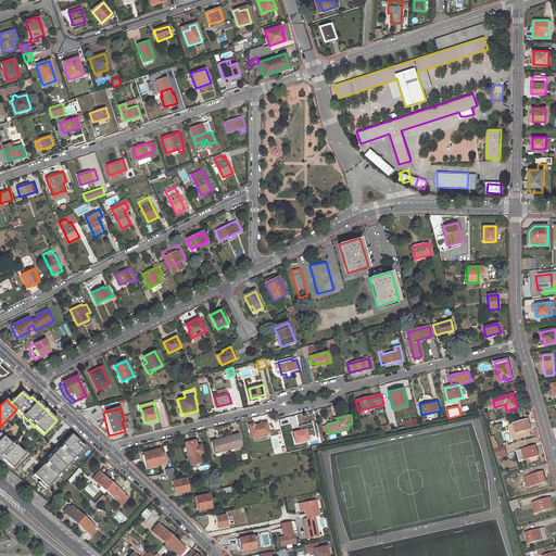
[(531,429),(529,419),(514,424),(517,433),(513,436),(514,440),(531,436),(530,430),(531,429)]
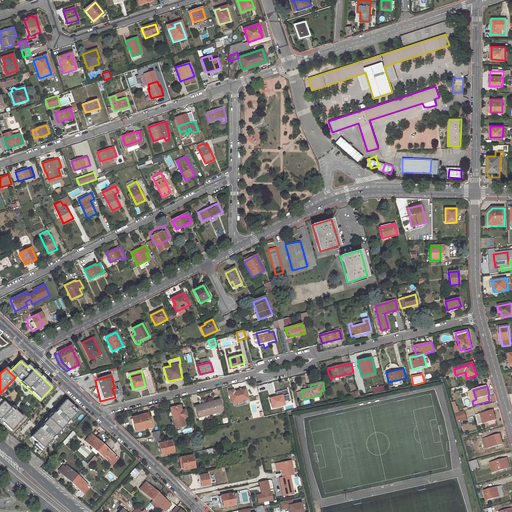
[(248,398),(246,389),(230,393),(233,406),(244,403),(243,399),(248,398)]
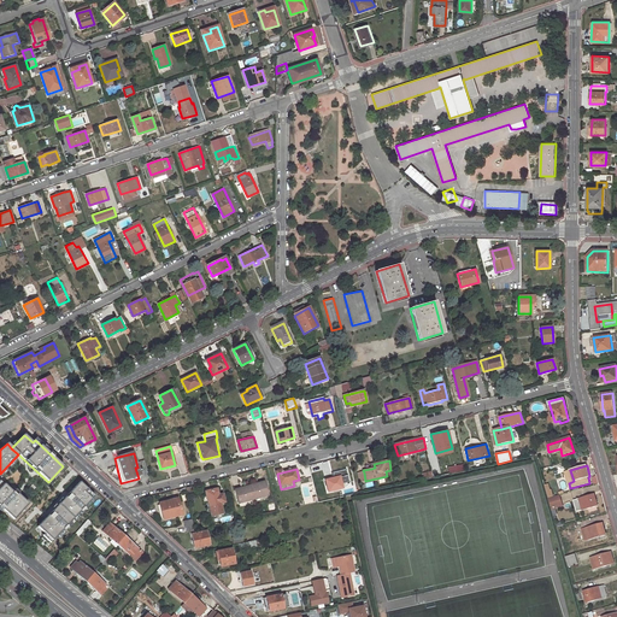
[(342,488),(340,476),(334,477),(325,480),(328,492),(342,488)]
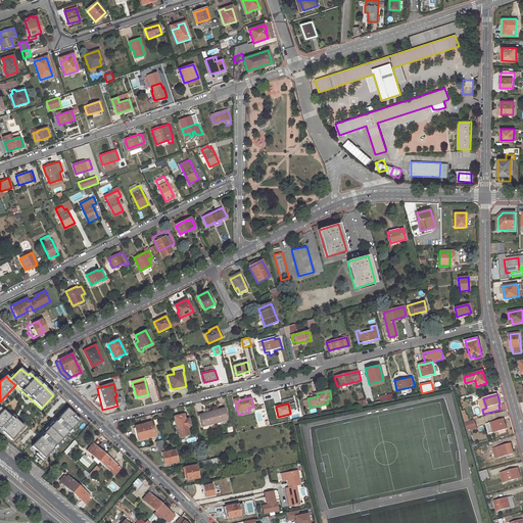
[(0,408),(0,407),(0,429),(11,440),(24,427),(14,419),(13,420),(0,408)]
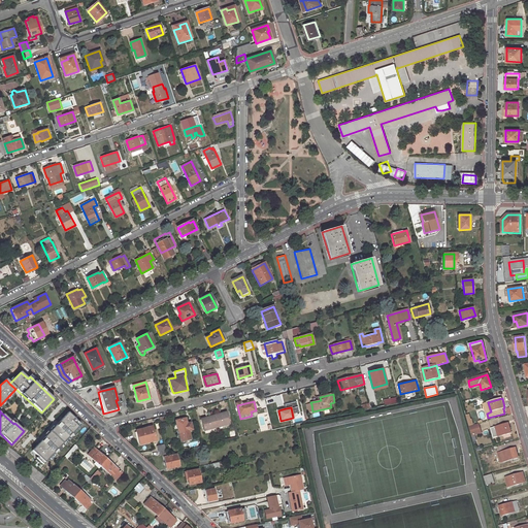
[(68,413),(32,451),(38,456),(36,458),(43,464),(80,424),(68,413)]
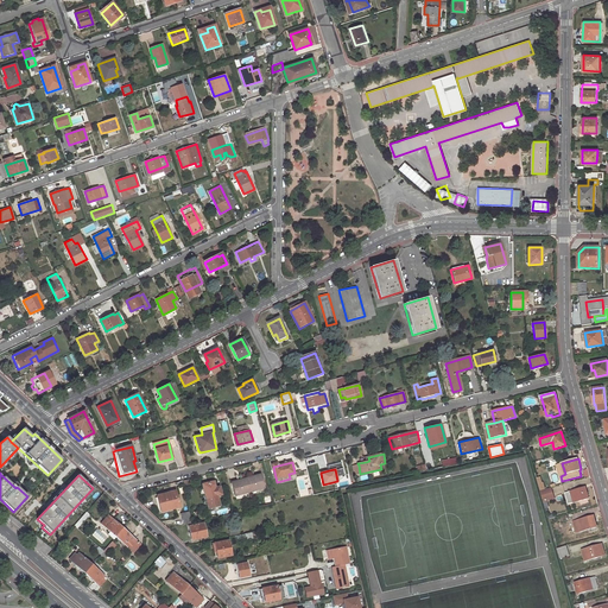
[(245,479),(247,486),(246,486),(248,492),(265,488),(261,475),(245,479)]
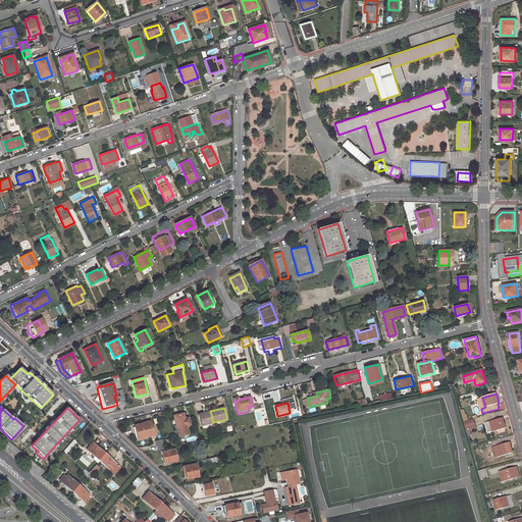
[(210,411),(199,414),(202,425),(213,422),(211,417),(212,417),(210,411)]
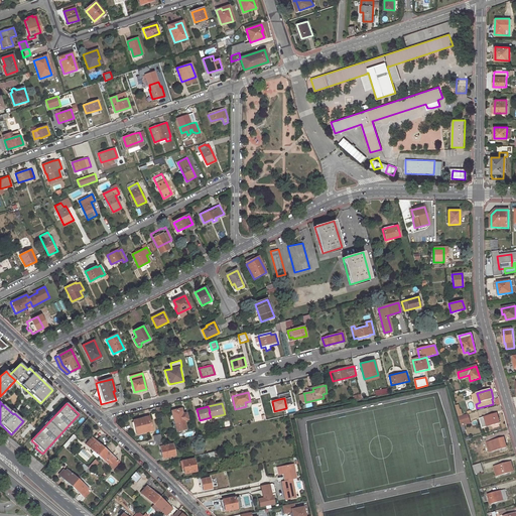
[(174,420),(175,427),(176,431),(186,429),(184,421),(182,414),(181,408),(171,411),(172,414),(174,420)]
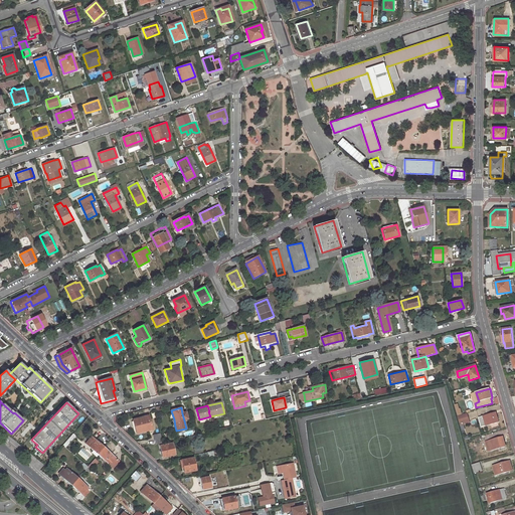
[(499,422),(496,412),(479,417),(482,427),(499,422)]
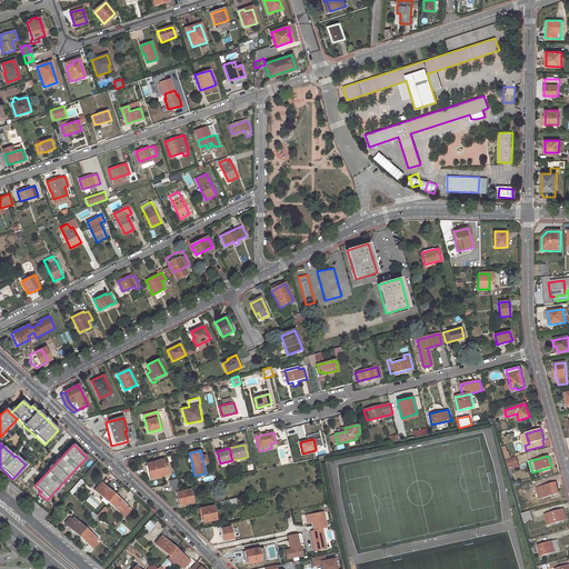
[(510,458),(506,459),(509,470),(519,467),(517,457),(510,458)]
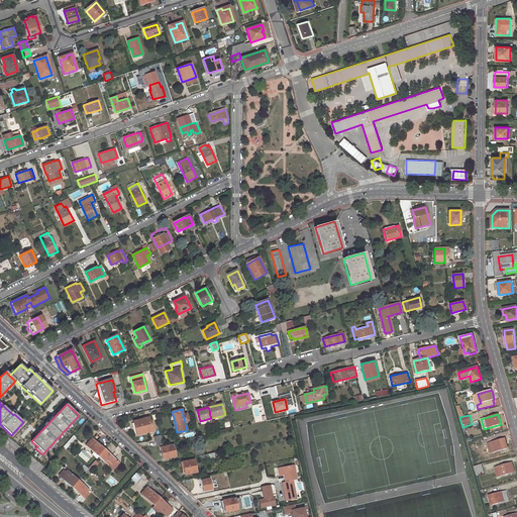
[(152,431),(149,417),(133,421),(136,435),(152,431)]
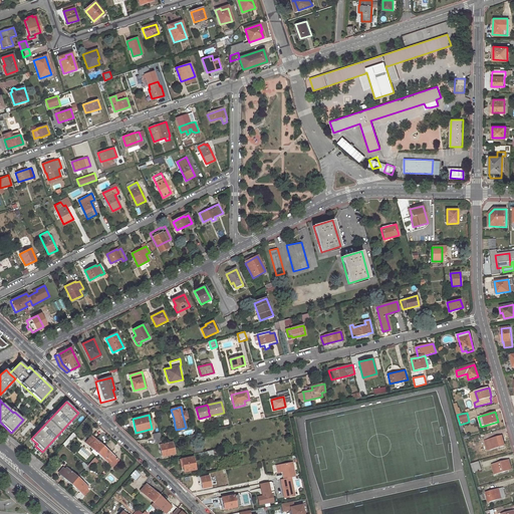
[(66,447),(76,436),(73,433),(63,444),(66,447)]
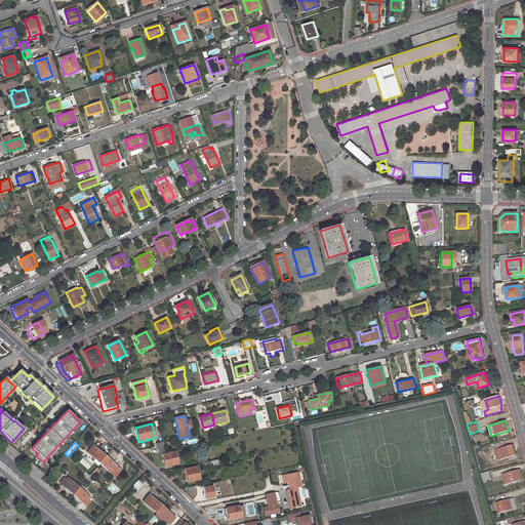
[(163,442),(156,443),(157,449),(158,448),(159,453),(165,451),(163,442)]
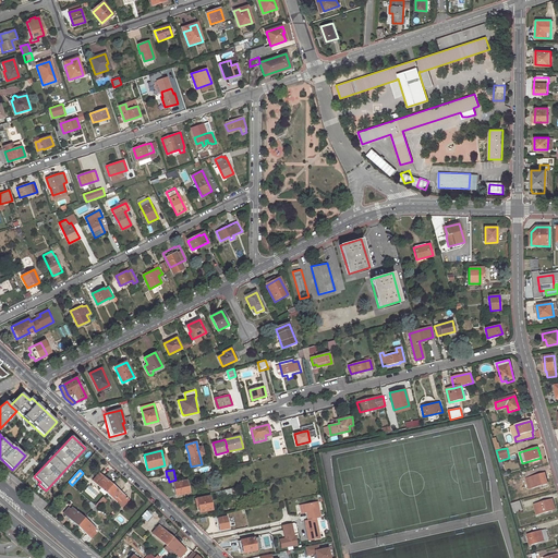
[(95,477),(104,486),(101,488),(107,494),(109,490),(114,484),(101,471),(95,477)]
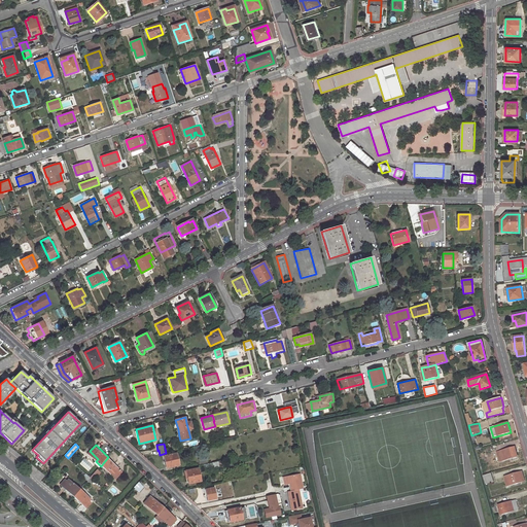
[(518,457),(515,447),(497,452),(500,462),(518,457)]
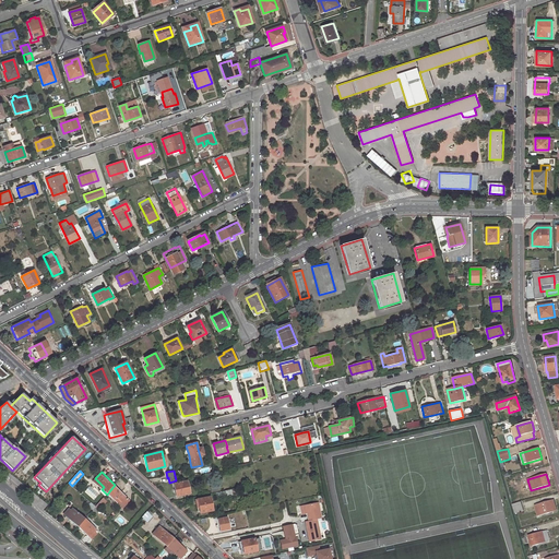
[(190,494),(188,480),(174,484),(177,497),(190,494)]
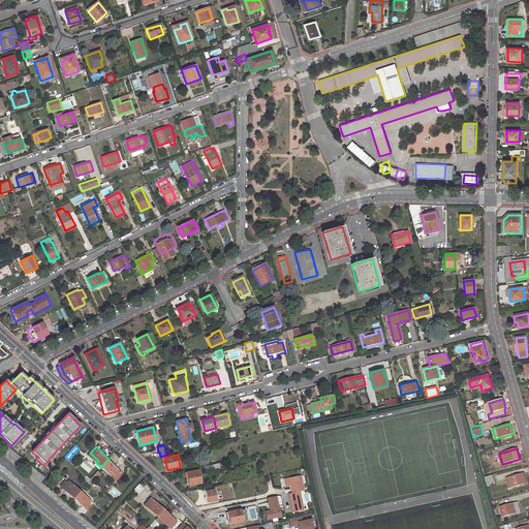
[(82,462),(90,470),(95,465),(87,457),(82,462)]
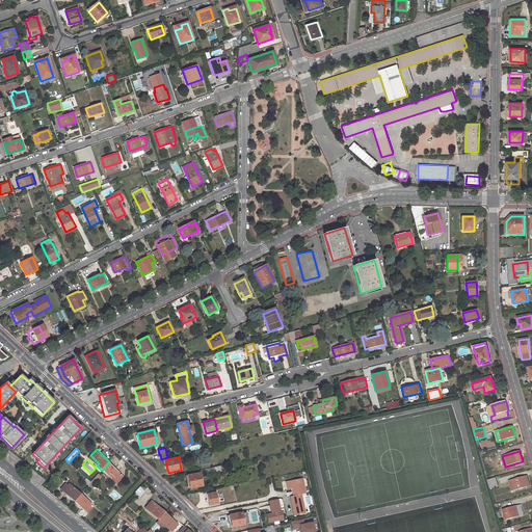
[(104,468),(115,479),(121,473),(109,461),(104,468)]
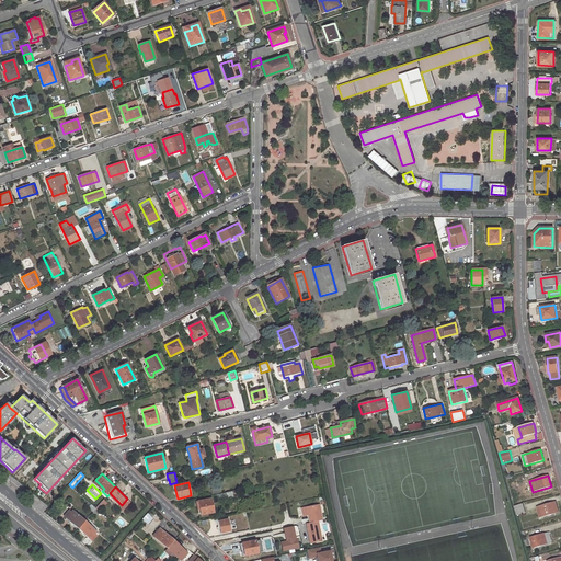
[(213,513),(209,499),(197,501),(201,515),(213,513)]
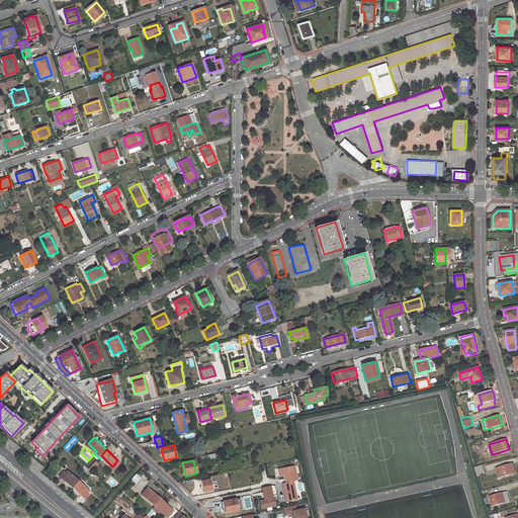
[(516,473),(513,463),(500,467),(503,478),(516,473)]
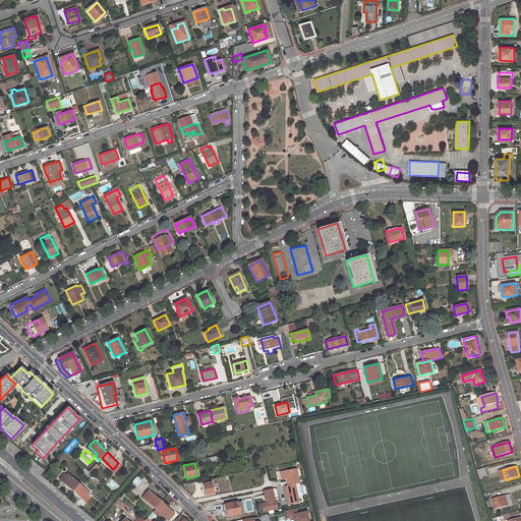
[(488,477),(485,468),(477,470),(480,479),(488,477)]
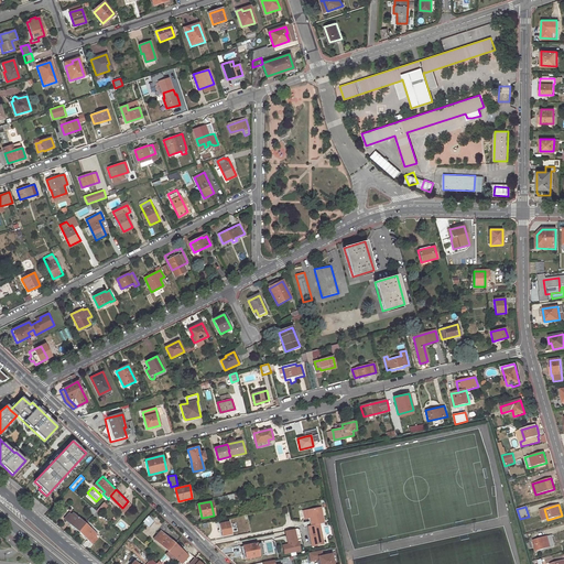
[(310,518),(312,525),(320,524),(325,523),(322,508),(308,510),(310,518)]
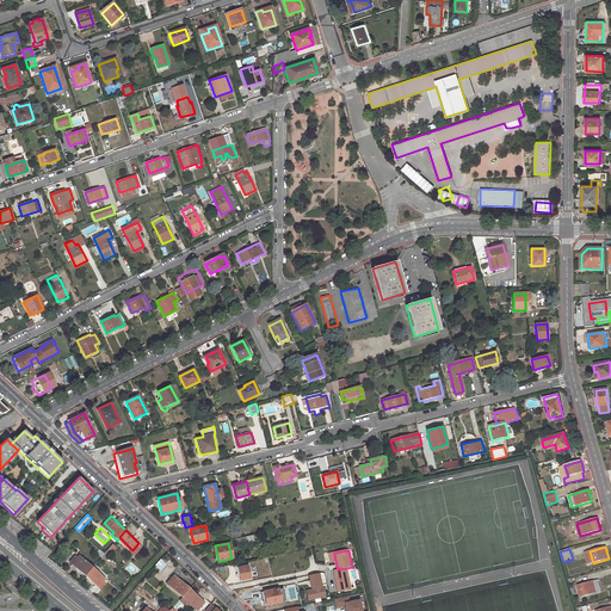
[(69,561),(85,575),(91,569),(92,567),(79,555),(78,557),(75,555),(69,561)]
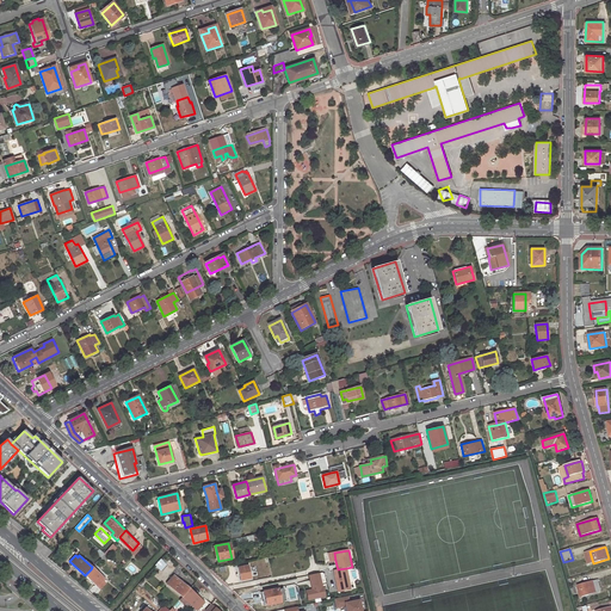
[(161,572),(167,565),(161,559),(155,566),(161,572)]
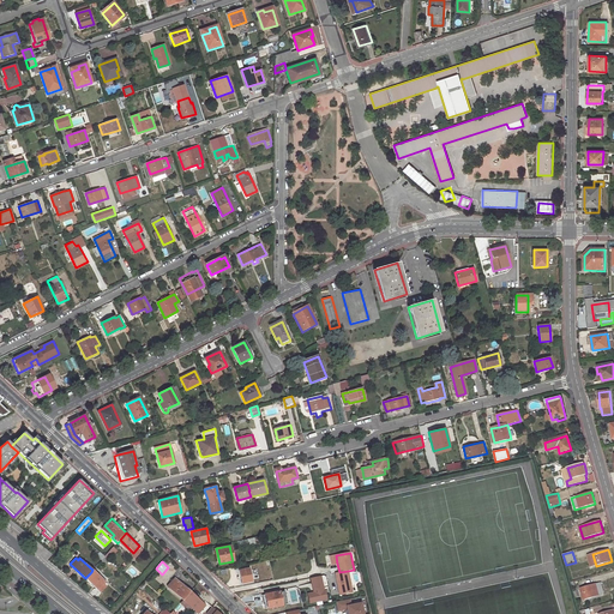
[(252,582),(248,567),(239,570),(241,584),(252,582)]
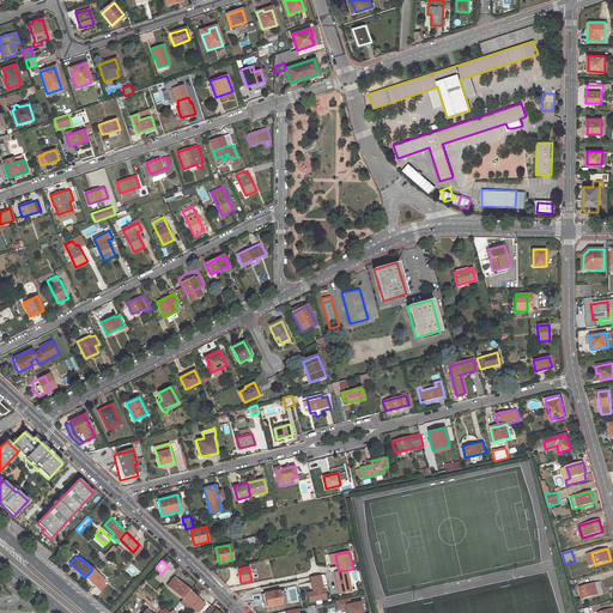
[(107,582),(92,569),(91,571),(85,577),(102,592),(107,586),(104,583),(107,582)]
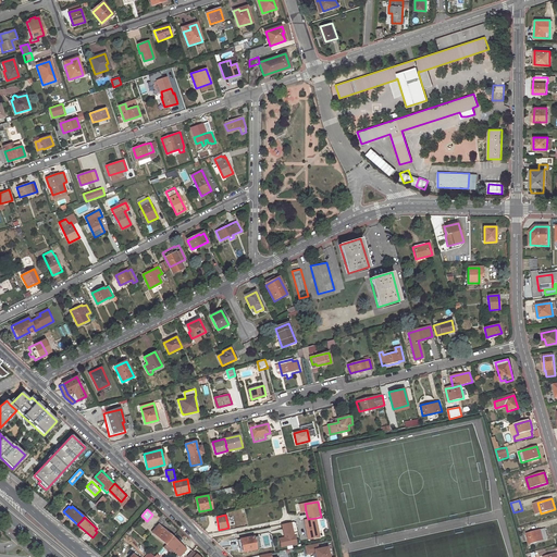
[(305,520),(309,540),(320,537),(316,518),(308,519),(305,520)]
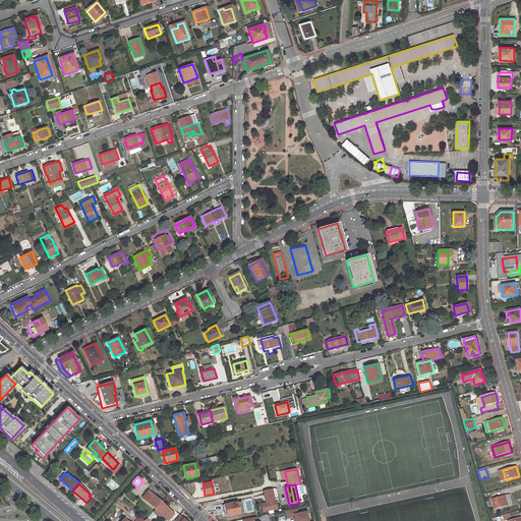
[(273,488),(264,490),(266,503),(268,511),(277,509),(273,488)]
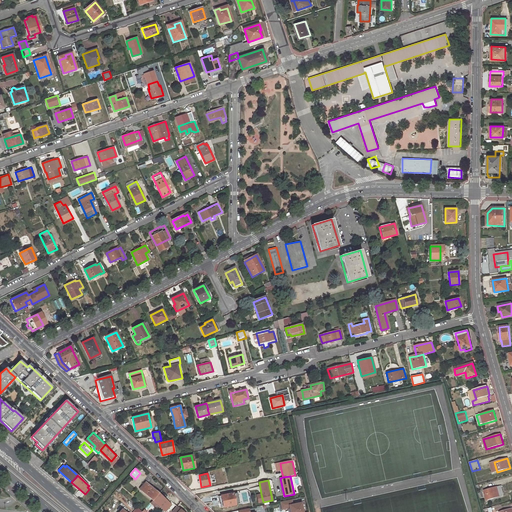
[(142,490),(153,500),(155,498),(159,494),(146,482),(142,486),(143,488),(142,490)]
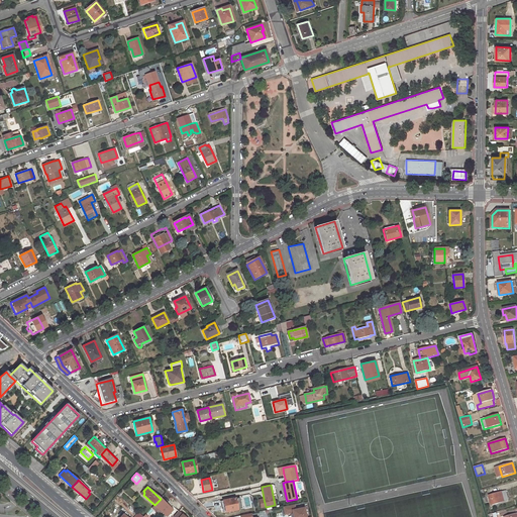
[(509,500),(506,491),(489,496),(492,505),(509,500)]
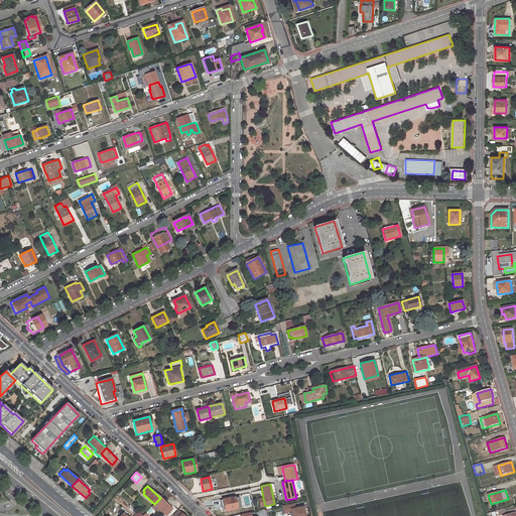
[(222,500),(224,507),(225,511),(237,509),(237,508),(235,498),(235,497),(222,500)]
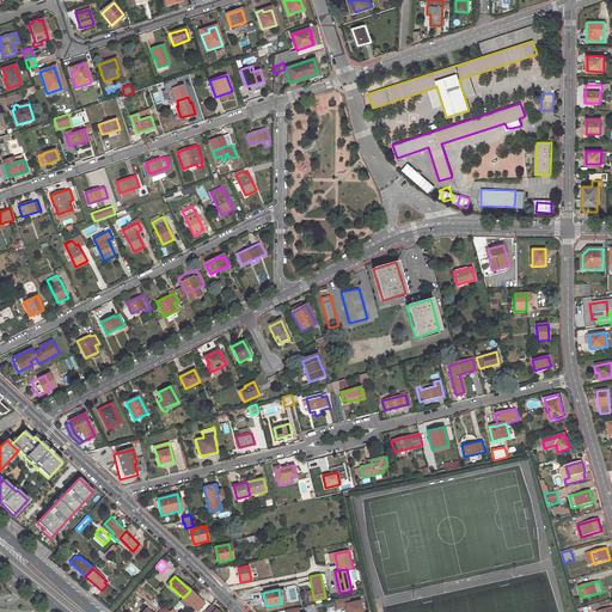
[(183,598),(196,610),(197,607),(200,610),(204,604),(190,591),(185,595),(183,598)]
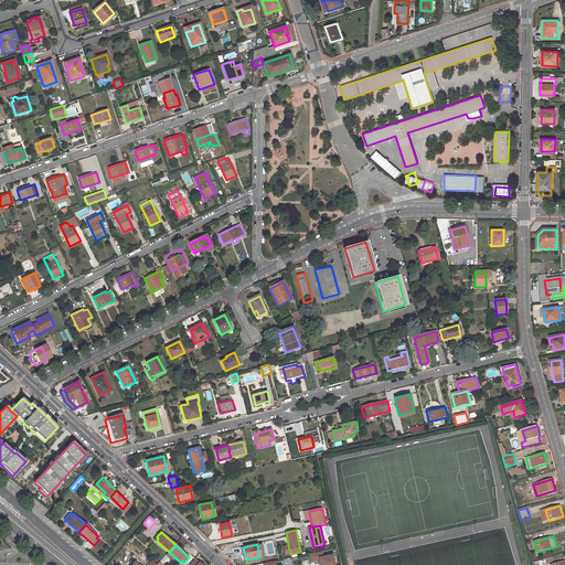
[(322,552),(309,554),(311,563),(319,561),(318,557),(322,556),(322,552)]
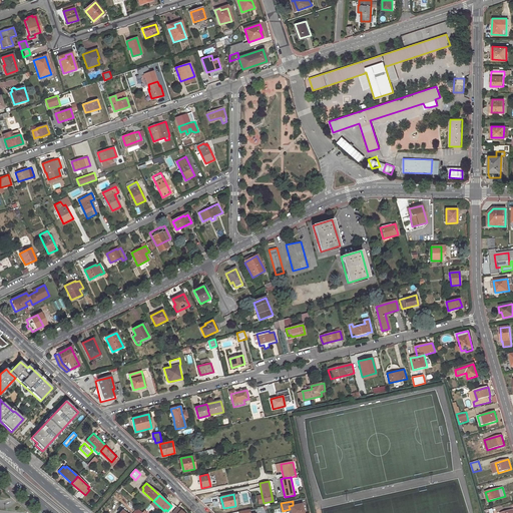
[(290,512),(304,512),(302,503),(293,505),(289,506),(290,509),(290,512)]
